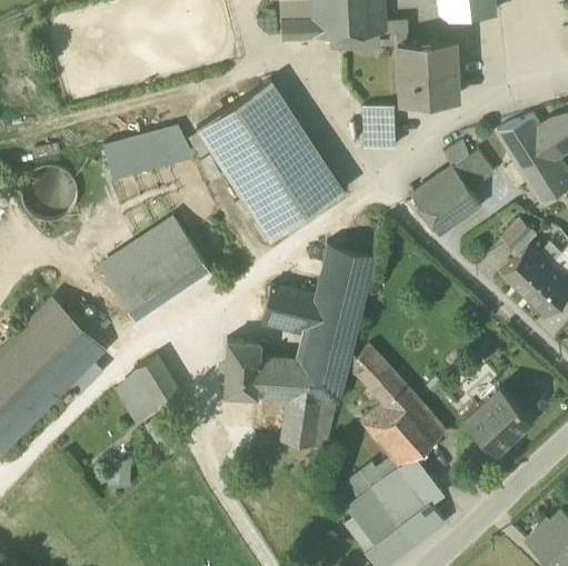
[(279,0),(281,19),(312,17),(310,0),(279,0)]
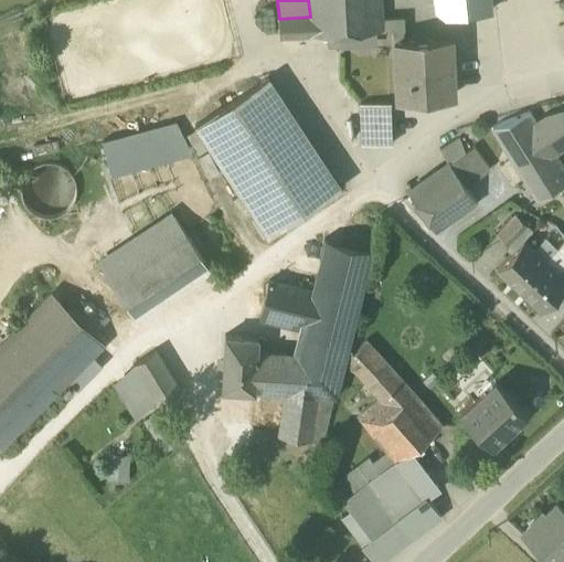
[(308,0),(310,17),(279,19),(279,38),(341,33),(352,33),(349,0),(308,0)]
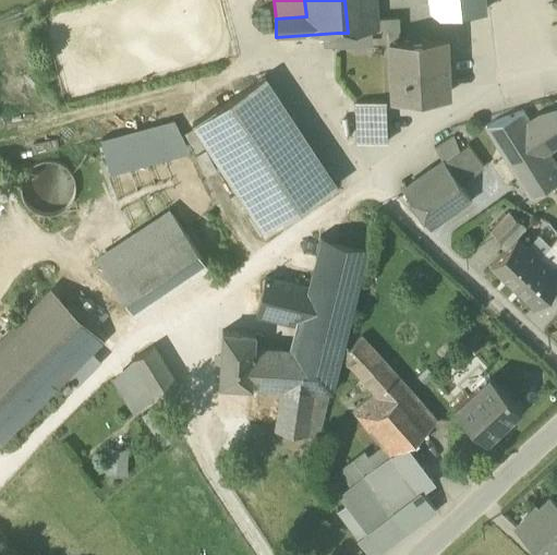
[(375,20),(373,0),(344,0),(348,33),(373,31),(375,31),(375,20)]
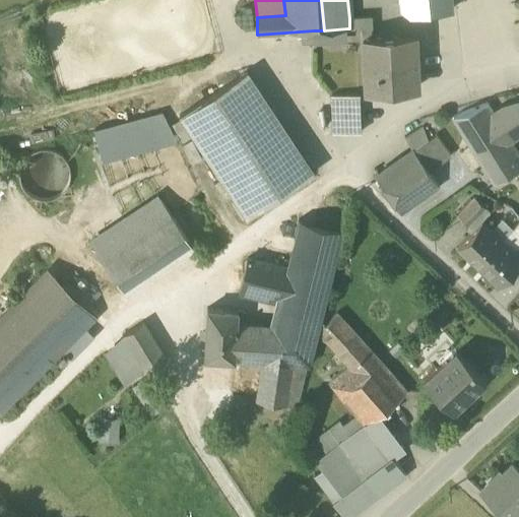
[(450,0),(402,0),(404,12),(410,17),(452,12),(450,0)]
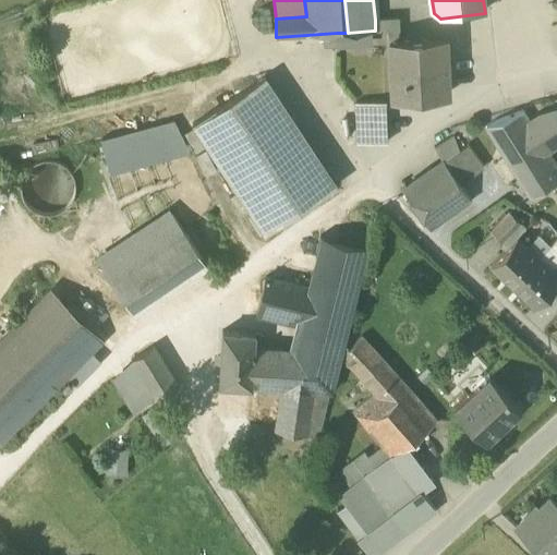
[(389,31),(390,43),(400,43),(400,19),(375,20),(375,31),(389,31)]
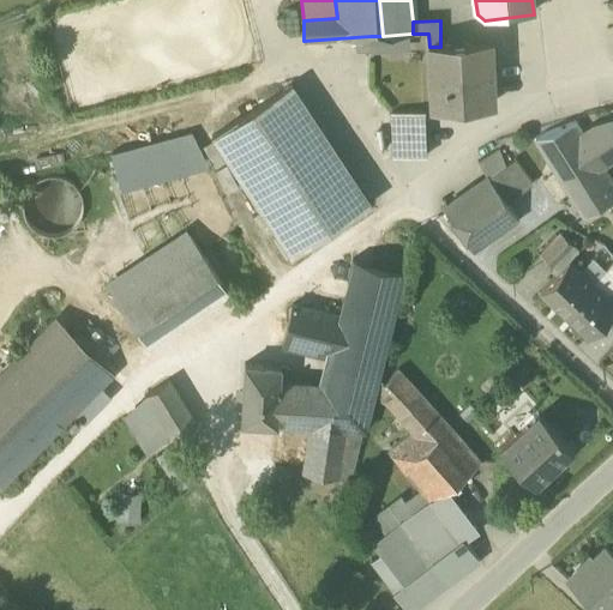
[(410,52),(410,34),(383,36),(371,36),(372,54),(410,52)]
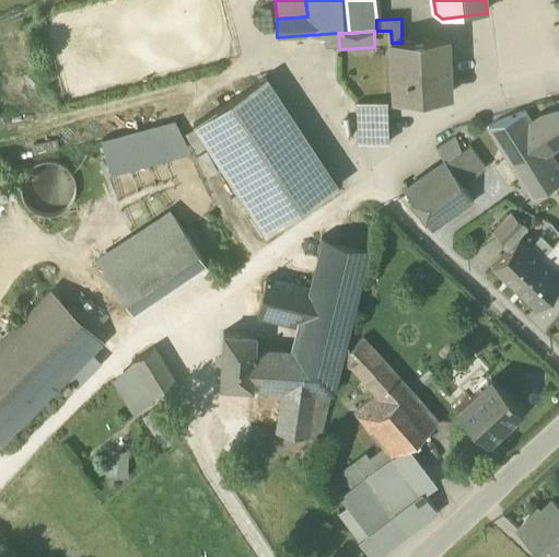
[(449,41),(402,43),(392,43),(393,69),(450,67),(449,41)]
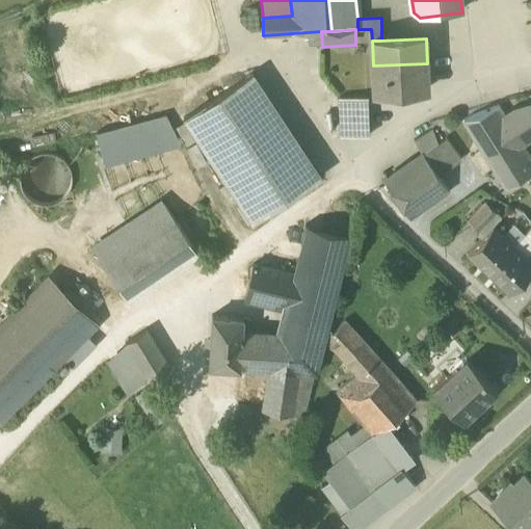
[(428,91),(427,63),(373,65),(374,94),(428,91)]
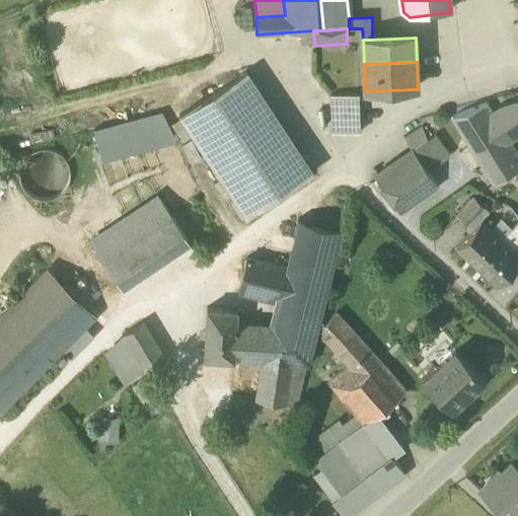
[(178,118),(246,219),(314,174),(246,73),(178,118)]
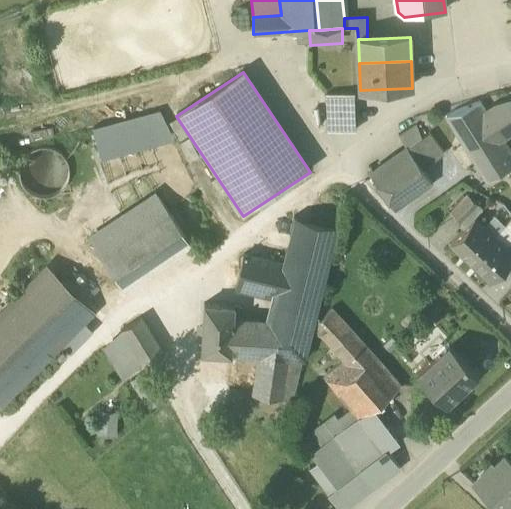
[(327,96),(328,134),(356,133),(355,95),(327,96)]
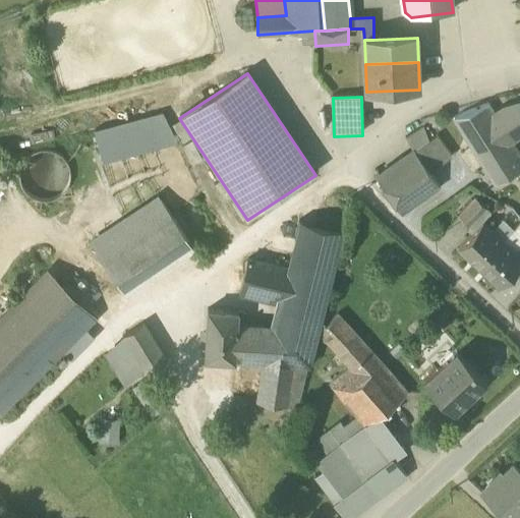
[(453,119),(473,150),(504,130),(496,116),(488,106),(470,112),(453,119)]
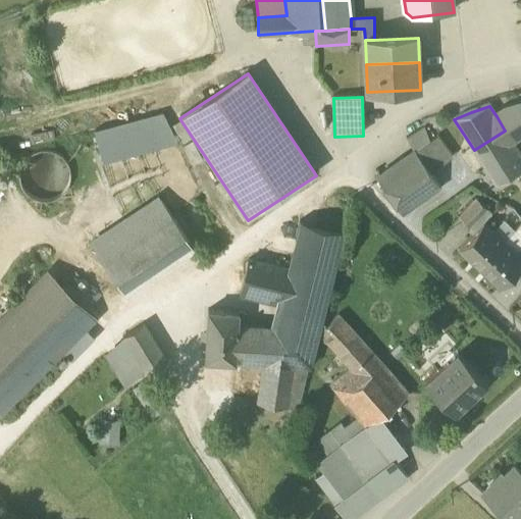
[(505,110),(497,116),(505,131),(512,142),(520,136),(520,106),(505,110)]
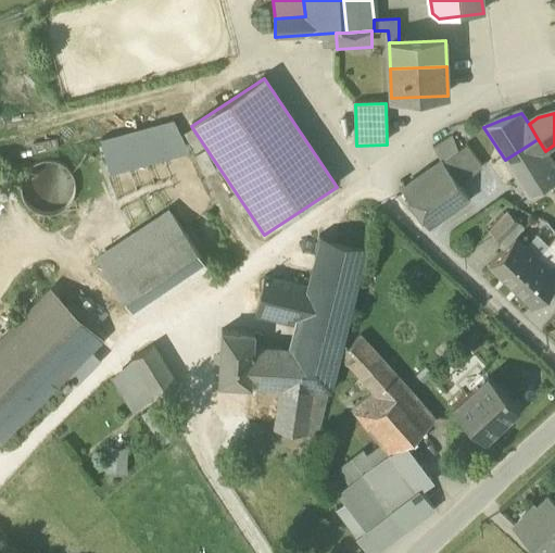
[(174,121),(101,141),(111,174),(189,152),(174,121)]
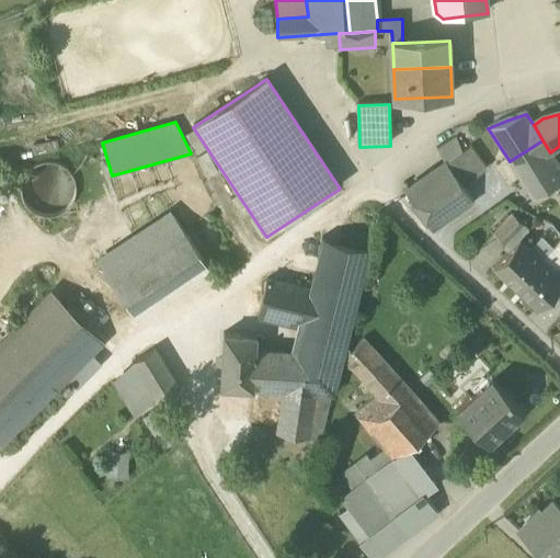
[(437,151),(446,164),(446,163),(464,151),(458,139),(437,151)]
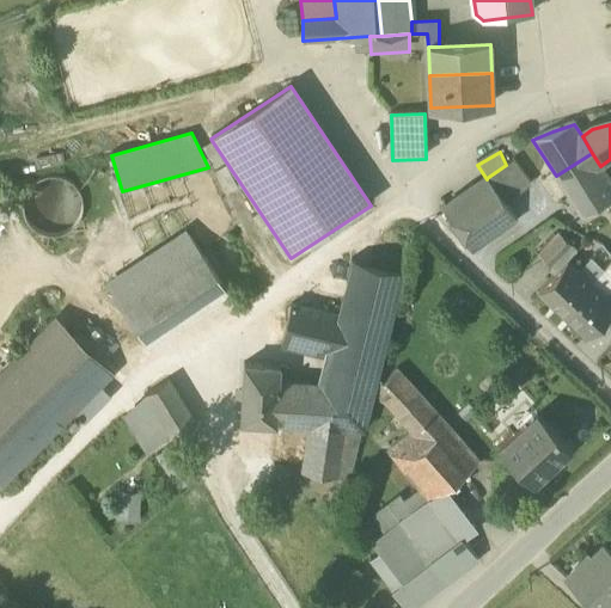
[(592,153),(556,176),(582,216),(610,200),(610,183),(600,166),(592,153)]
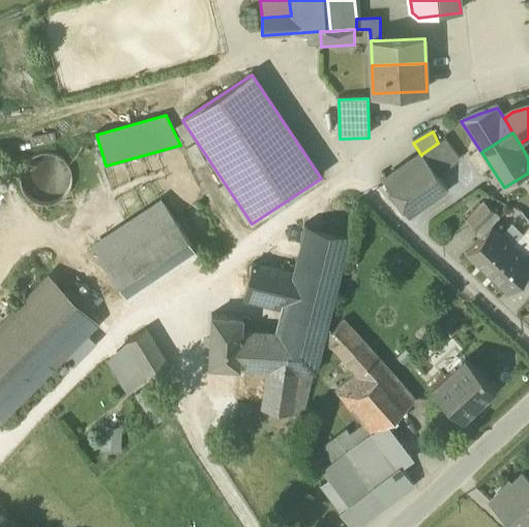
[(421,154),(437,176),(460,160),(444,139),(438,143),(421,154)]
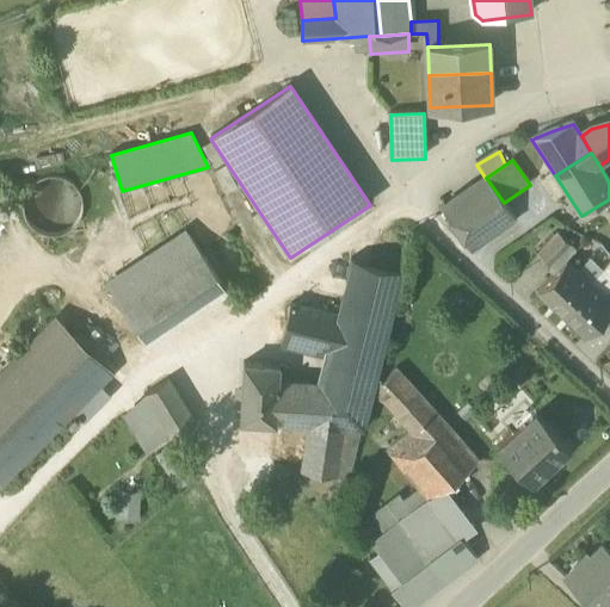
[(226,167),(214,174),(226,194),(238,189),(226,167)]
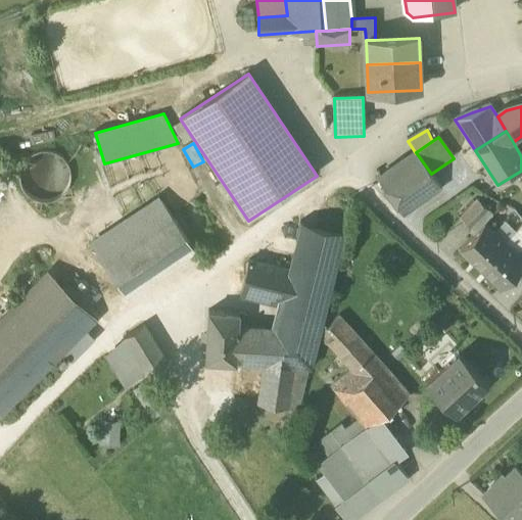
[(431,174),(416,152),(416,153),(378,180),(404,217),(442,189),(431,174)]
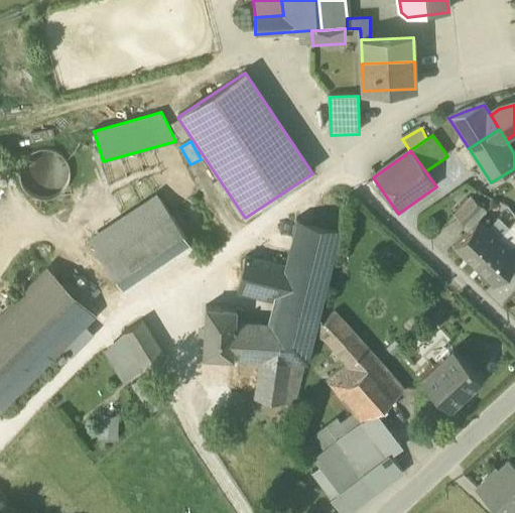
[(69,185),(69,169),(60,157),(45,151),(30,156),(21,168),(20,183),(29,197),(44,202),(58,198),(69,185)]
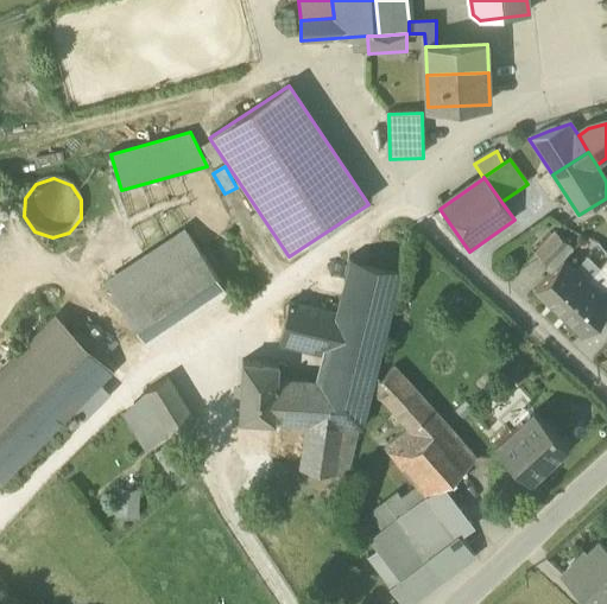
[(539,254),(550,265),(569,245),(558,234),(539,254)]
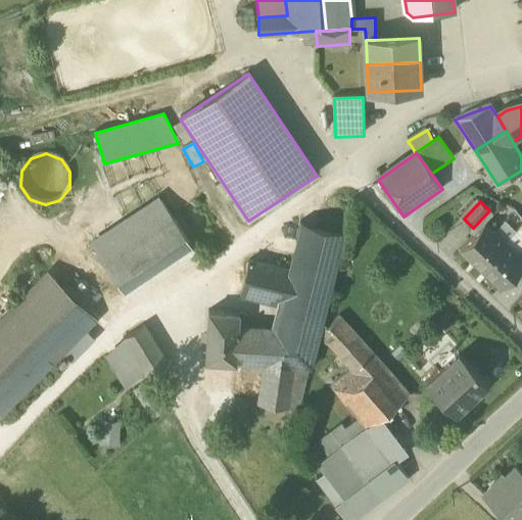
[(104,266),(173,220),(161,202),(92,248),(104,266)]
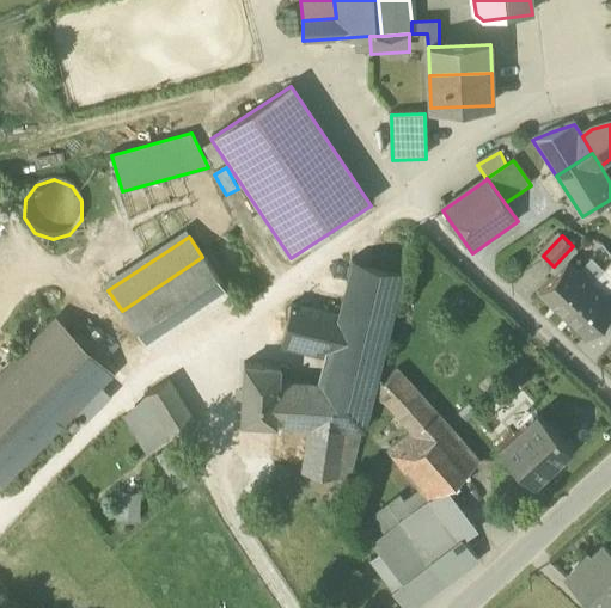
[(122,311),(141,341),(222,287),(202,257),(122,311)]
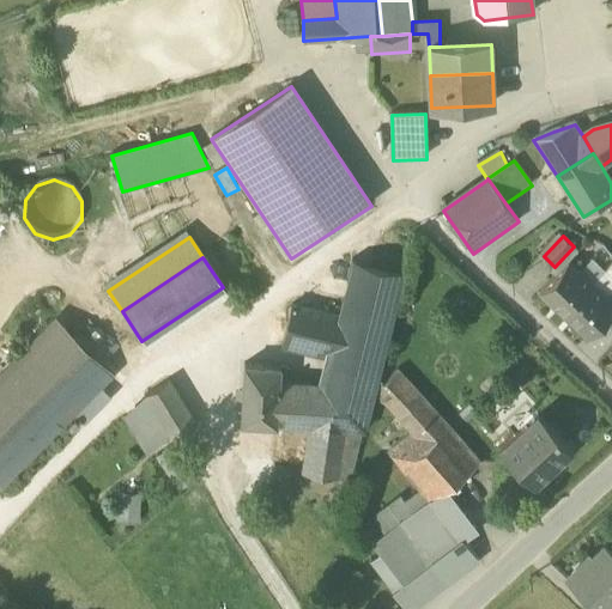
[(593,285),(606,270),(593,259),(580,273),(593,285)]
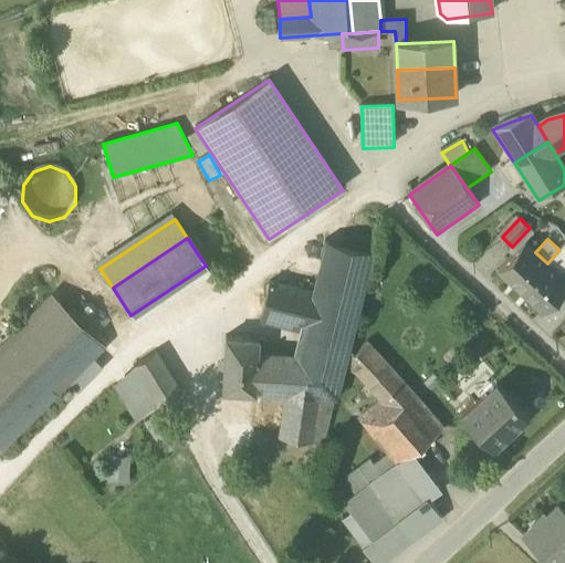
[(327,242),(314,293),(305,329),(303,336),(306,337),(306,340),(303,339),(301,345),(305,346),(303,358),(307,360),(305,397),(321,398),(337,400),(374,253),(327,242)]
